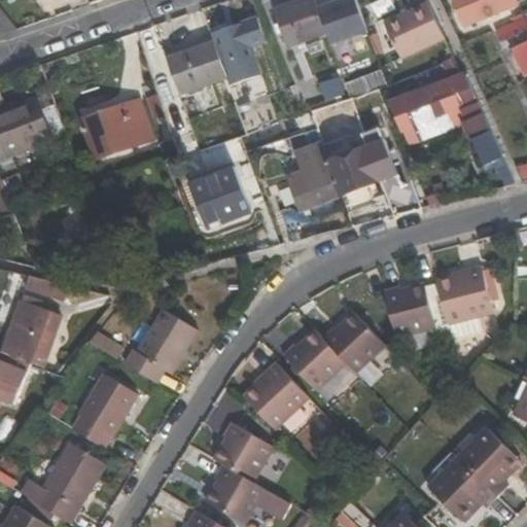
[(306,0),(276,10),(288,48),(327,35),(315,0),(306,0)]
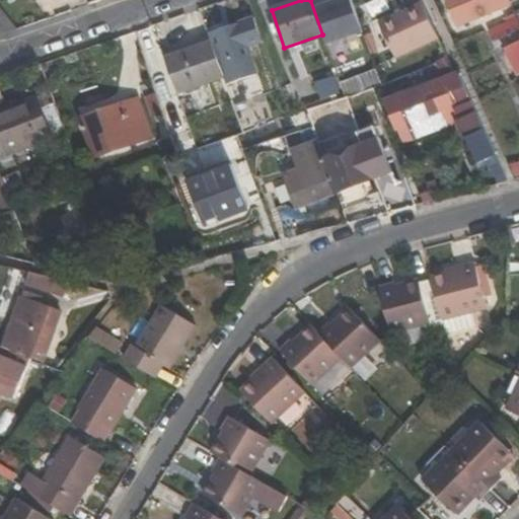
[(470,19),(499,7),(501,13),(513,8),(511,3),(509,0),(448,0),(454,13),(465,9),(470,19)]
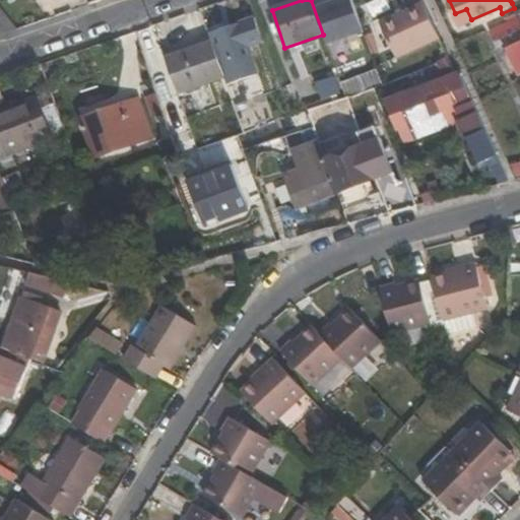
[(379,26),(394,61),(441,41),(425,5),(379,26)]
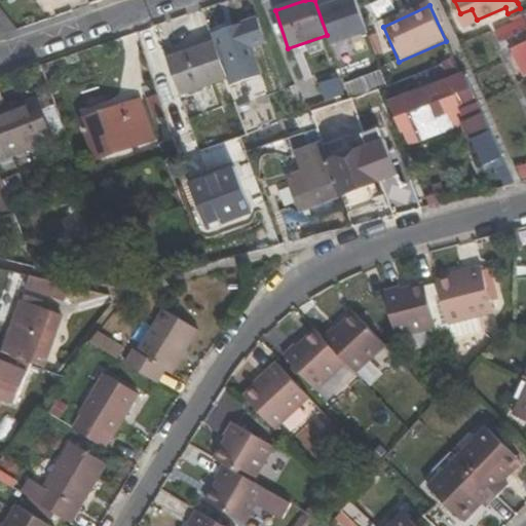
[(258,19),(242,24),(261,76),(276,70),(258,19)]
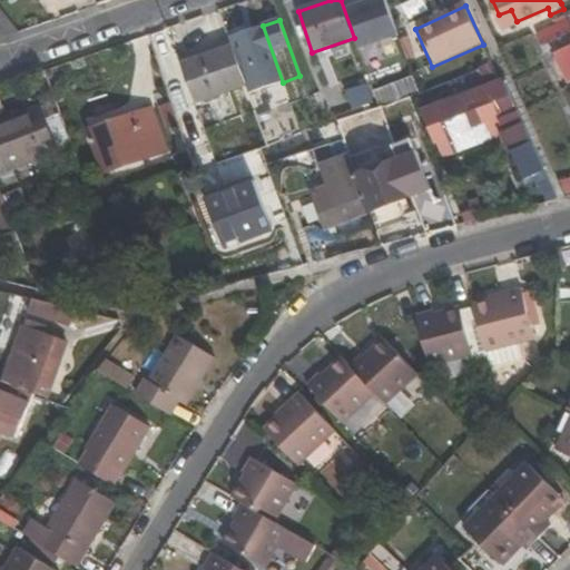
[(283,82),(263,26),(229,37),(233,47),(246,86),(249,94),(283,82)]
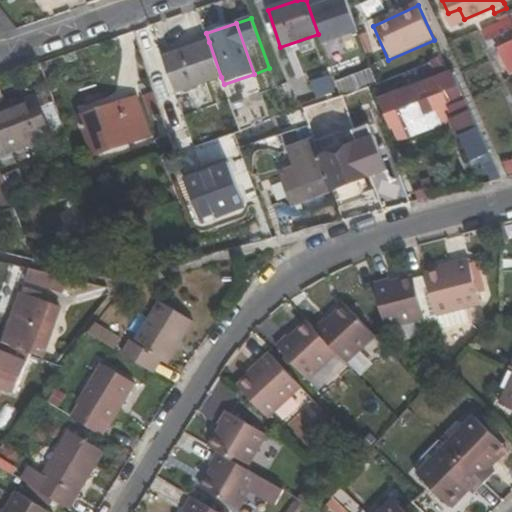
[(511,33),(489,43),(498,64),(504,62),(510,75),(511,74),(511,33)]
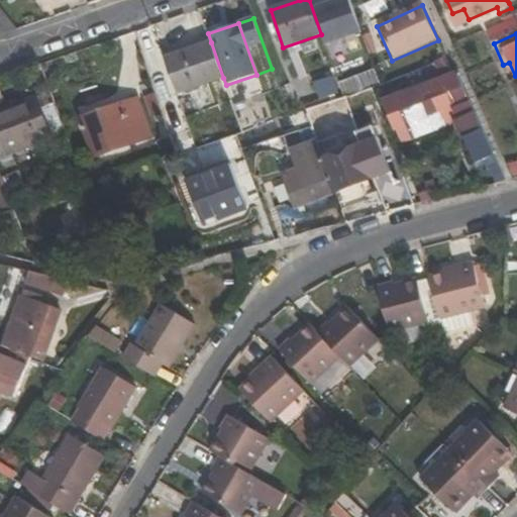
[(168,58),(180,94),(223,78),(211,42),(168,58)]
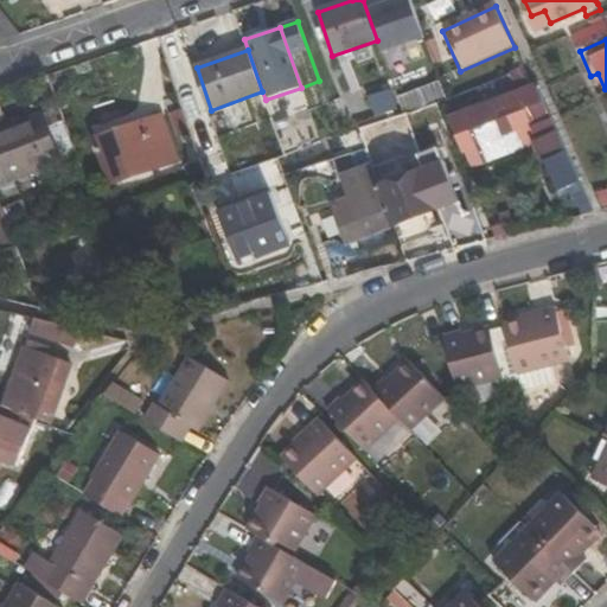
[(524,68),(512,72),(519,93),(521,95),(534,89),(524,68)]
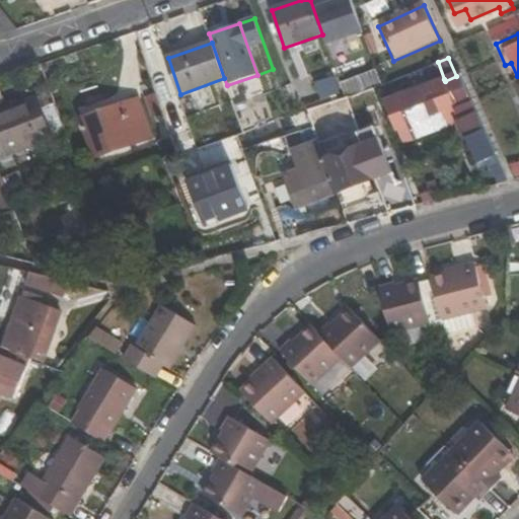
[(460,121),(477,114),(459,75),(456,76),(445,81),(432,86),(431,84),(392,99),(390,100),(389,100),(388,101),(388,102),(387,102),(387,103),(387,104),(387,105),(387,106),(402,145),(413,141),(413,142),(460,121)]
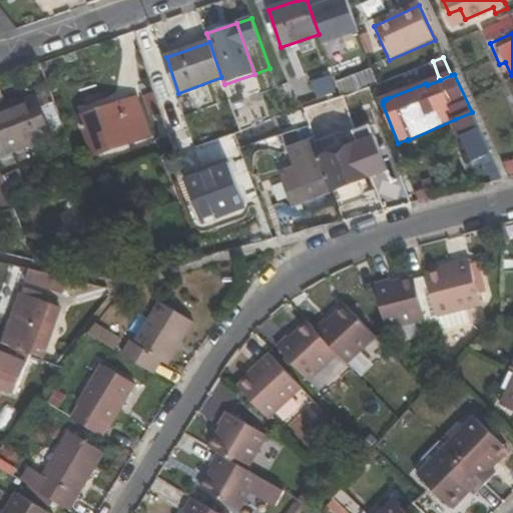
[(336,93),(330,76),(314,82),(320,99),(336,93)]
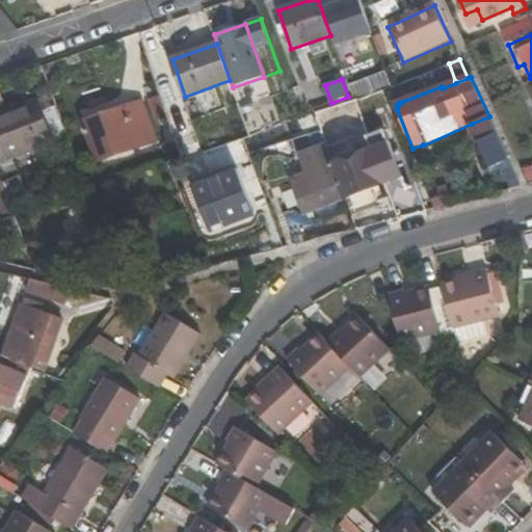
[(396,127),(382,90),(361,99),(357,111),(367,137),(396,127)]
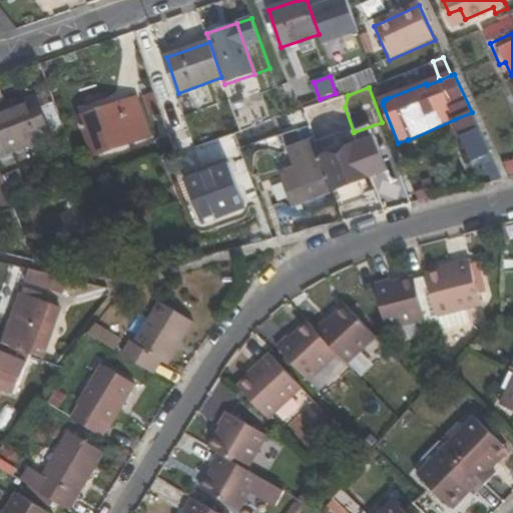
[(0,110),(0,171),(7,190),(24,184),(19,170),(31,165),(25,148),(53,138),(37,97),(0,110)]
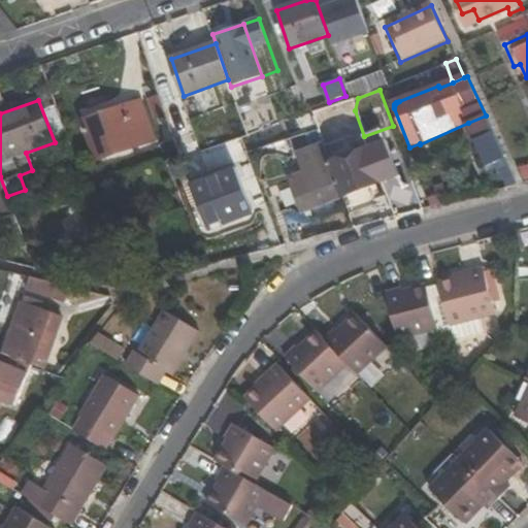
[(141,145),(156,140),(141,101),(127,105),(141,145)]
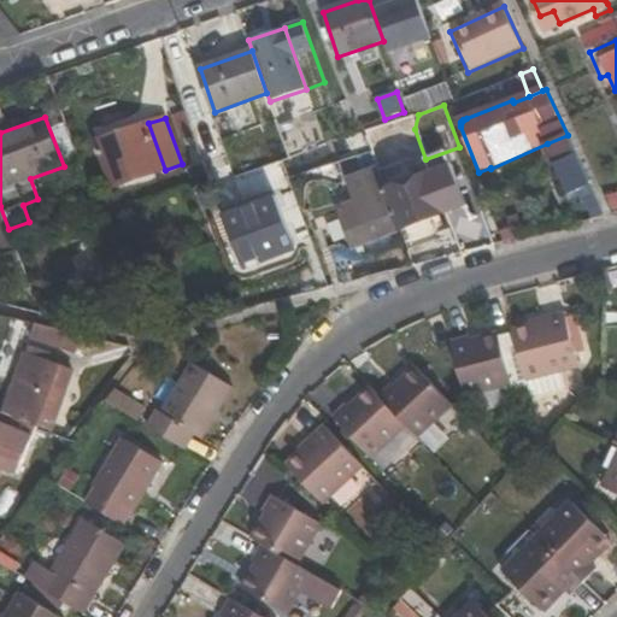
[(110,189),(165,170),(148,123),(94,142),(110,189)]
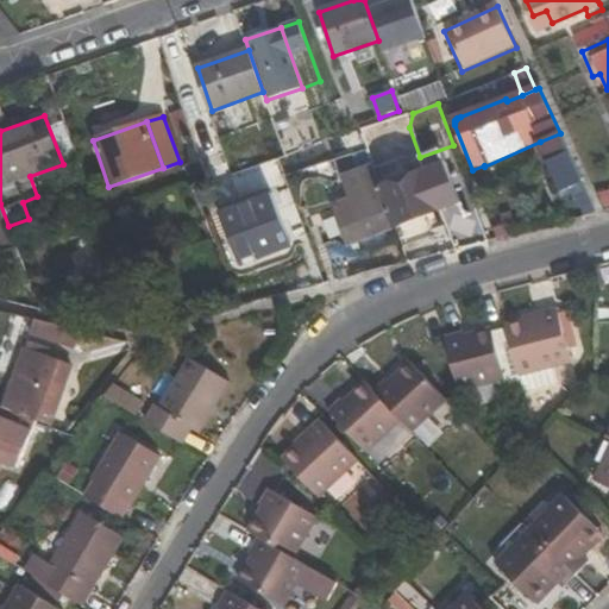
[(420,157),(409,127),(366,145),(375,169),(381,188),(425,170),(420,157)]
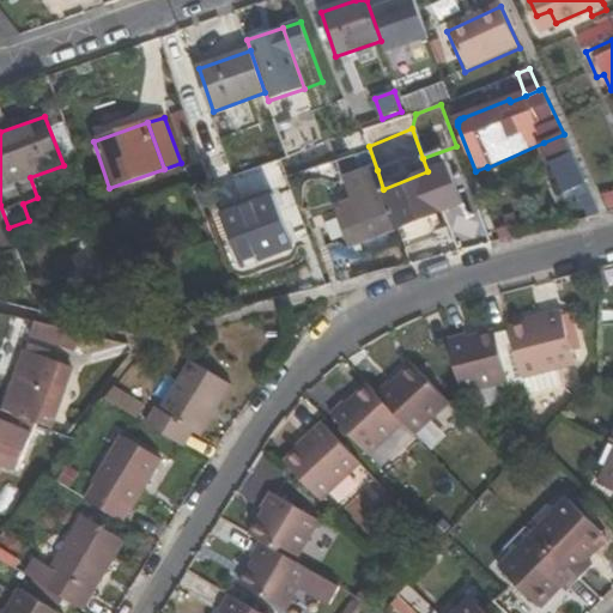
[(564,134),(544,143),(553,165),(569,158),(574,156),(564,134)]
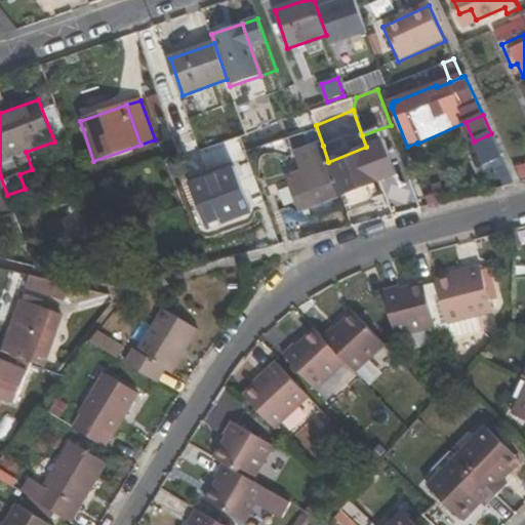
[(313,117),(300,121),(312,150),(323,146),(316,125),(313,117)]
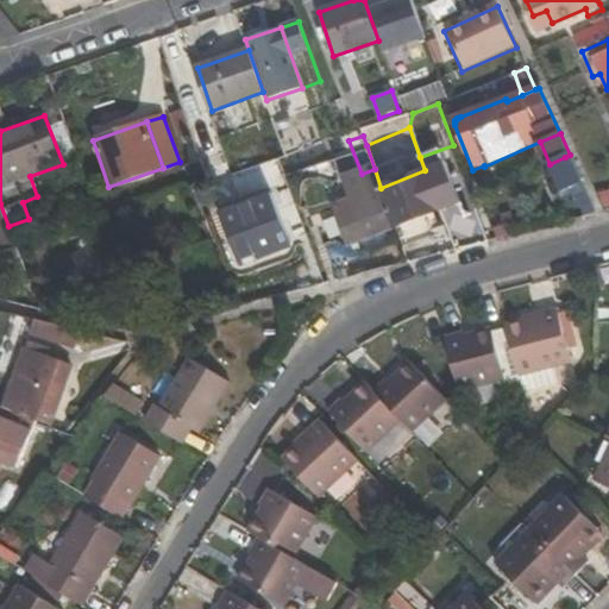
[(588,193),(570,155),(565,157),(550,164),(546,167),(559,194),(569,189),(573,200),(577,198),(583,195),(588,193)]
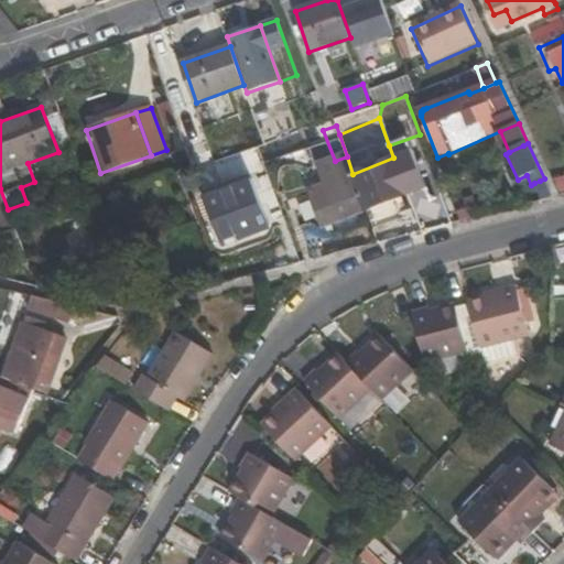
[(408,195),(393,158),(353,174),(366,212),(408,195)]
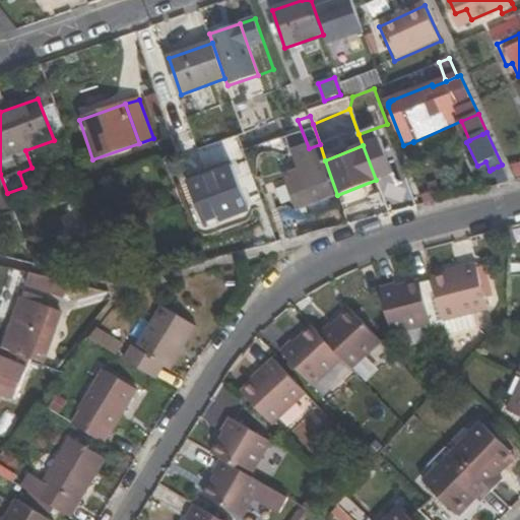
[(285,176),(298,210),(337,195),(325,160),(285,176)]
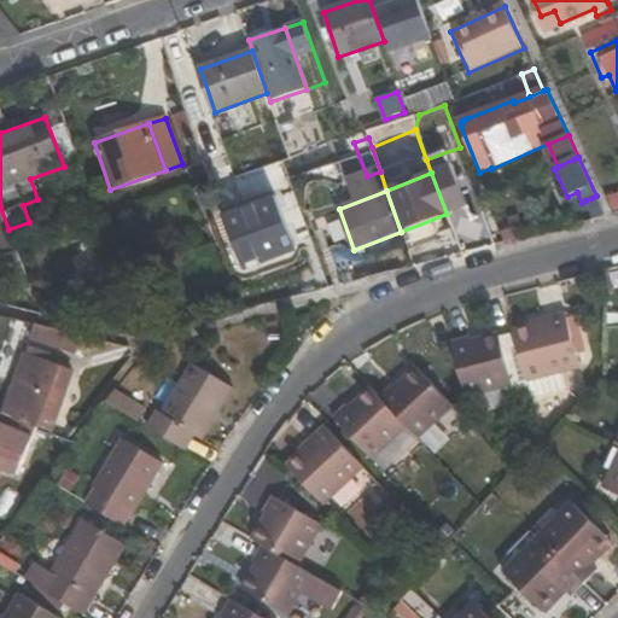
[(592,198),(586,200),(594,220),(601,219),(606,217),(596,196),(592,198)]
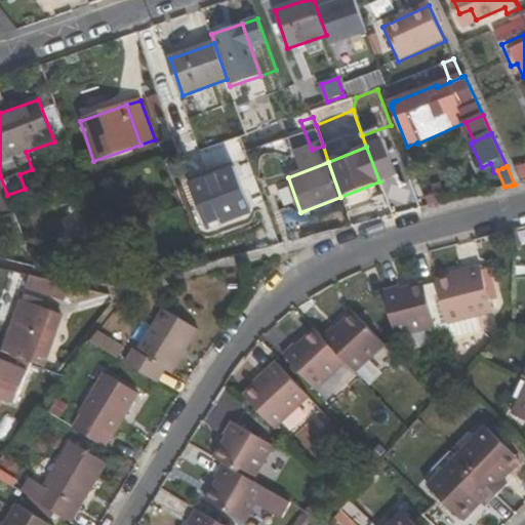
[(248,213),(232,169),(190,186),(206,230),(248,213)]
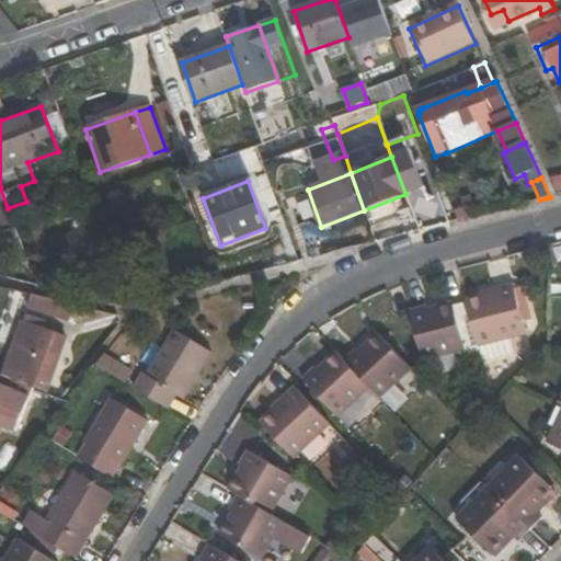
[(8,208),(0,187),(0,233),(16,228),(8,208)]
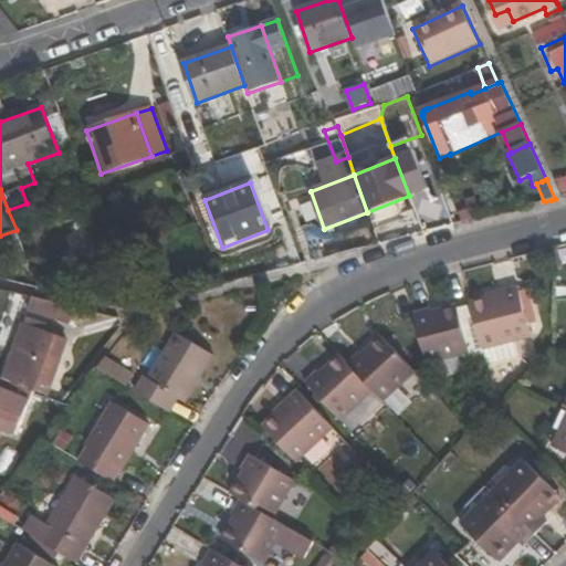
[(459,212),(462,223),(475,219),(473,209),(459,212)]
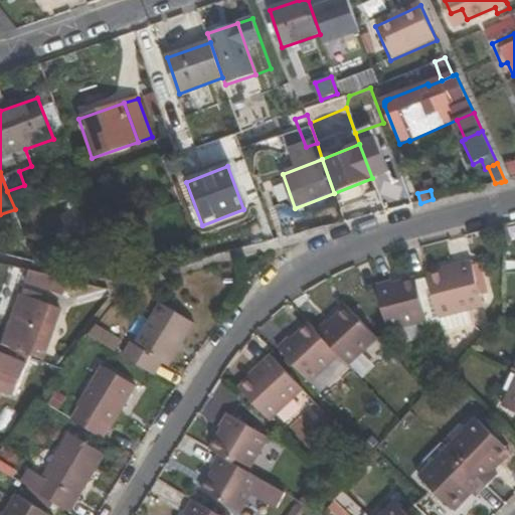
[(97,221),(63,230),(69,252),(103,242),(97,221)]
